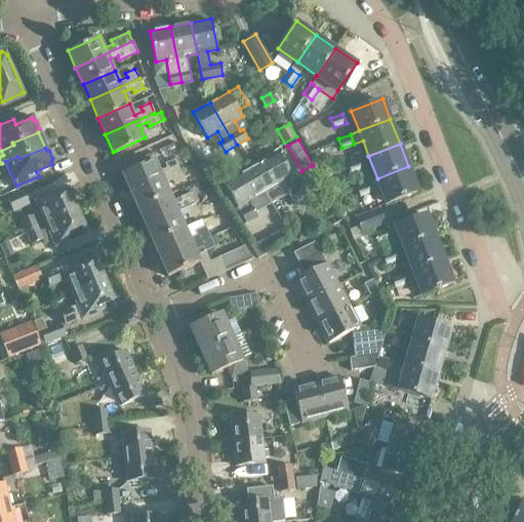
[(292,176),(279,153),(252,167),(272,202),(288,193),(291,197),(301,191),(295,179),(292,182),(290,177),(292,176)]
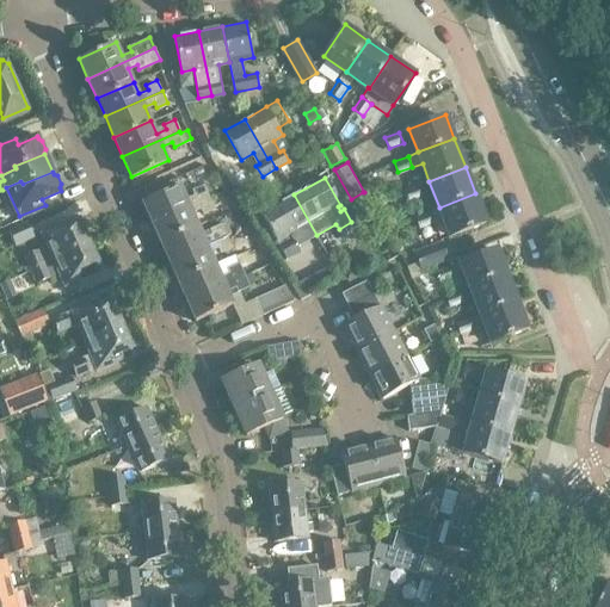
[(152,197),(142,202),(152,221),(209,194),(203,184),(192,189),(195,193),(185,197),(180,185),(176,186),(173,179),(149,190),(152,197)]
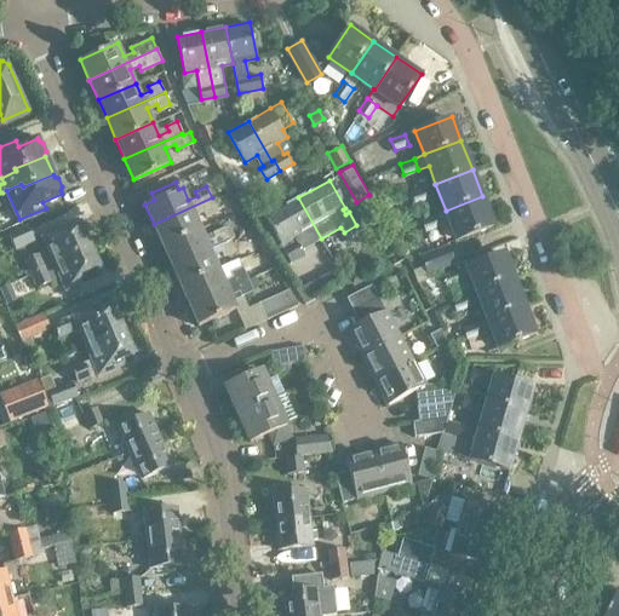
[(425,188),(411,194),(416,205),(430,199),(425,188)]
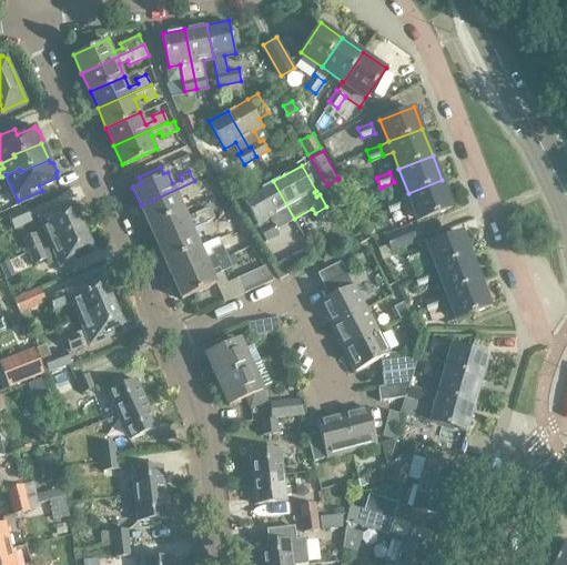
[(337,179),(326,185),(337,204),(348,198),(337,179)]
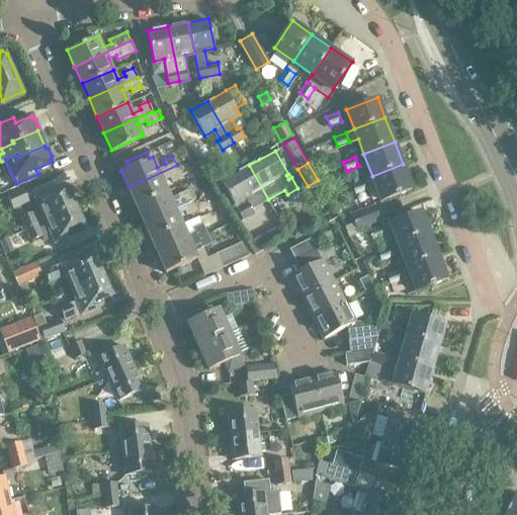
[(372,176),(364,179),(367,188),(368,191),(377,188),(381,199),(412,188),(403,164),(372,176)]
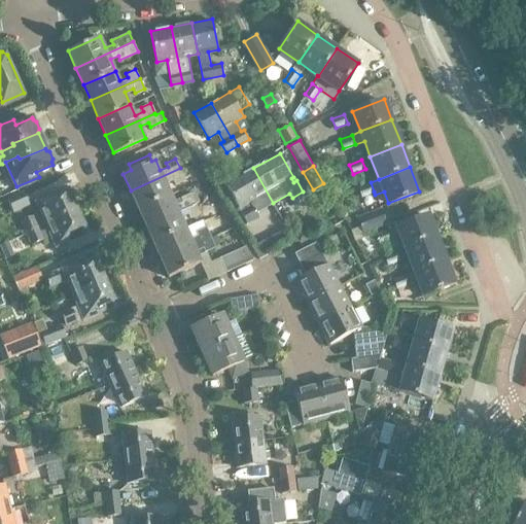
[(175,181),(184,177),(180,168),(131,190),(138,207),(170,193),(165,181),(173,177),(175,181)]
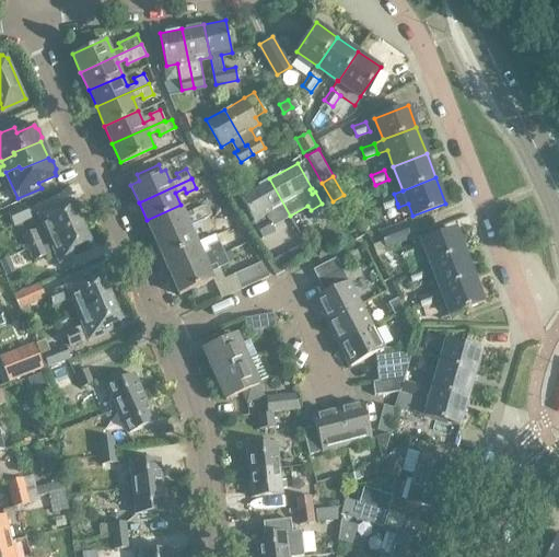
[(290,216),(269,178),(240,195),(254,220),(257,224),(256,224),(263,236),(275,230),(272,225),(290,216)]
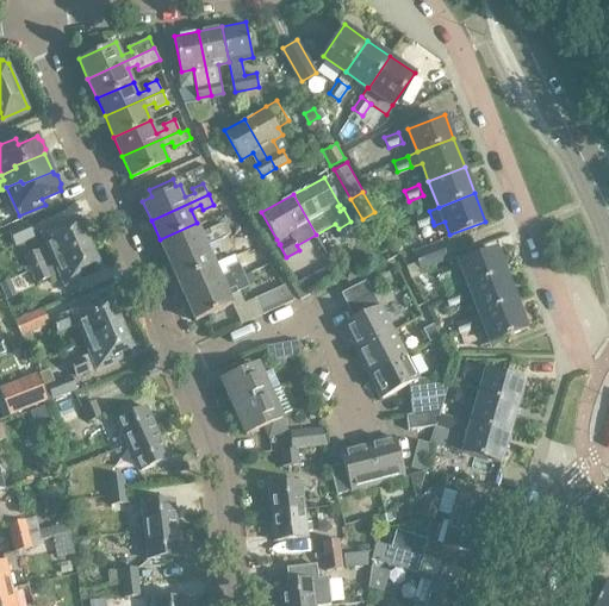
[(429,211),(415,217),(418,227),(433,222),(429,211)]
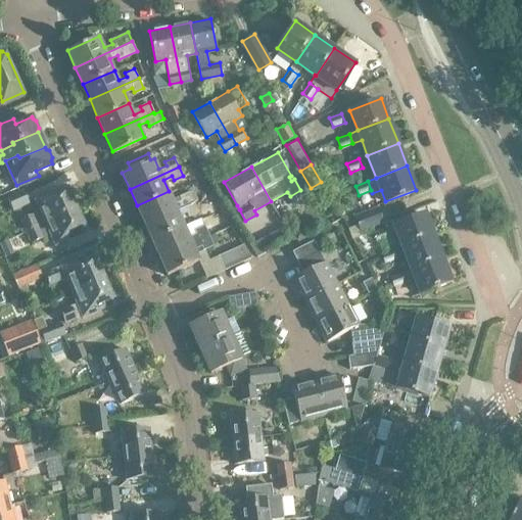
[(50,191),(36,197),(45,217),(40,219),(41,222),(46,220),(76,207),(65,186),(50,192),(50,191)]
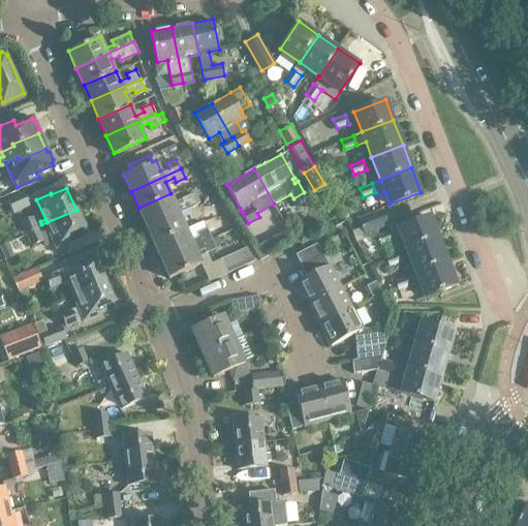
[(9,196),(16,210),(32,203),(26,189),(9,196)]
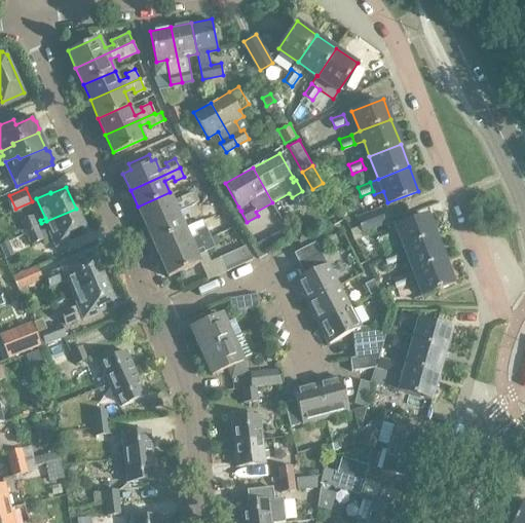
[(194,201),(190,192),(181,196),(183,200),(175,204),(170,192),(138,207),(145,224),(194,201)]
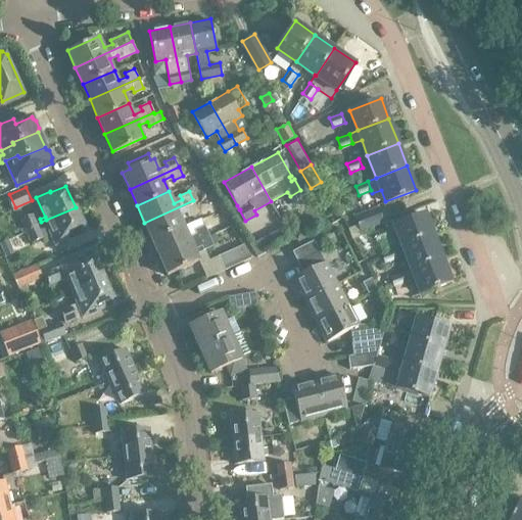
[(189,215),(198,210),(193,200),(144,223),(151,239),(183,225),(179,214),(187,210),(189,215)]
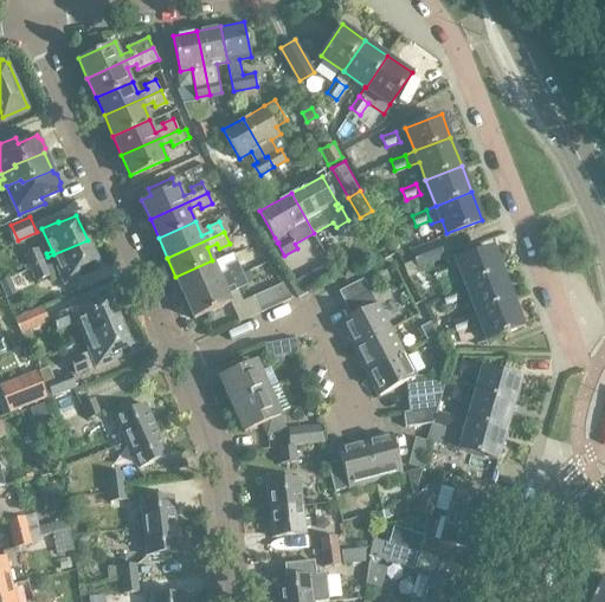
[(53,254),(47,257),(51,265),(57,263),(66,282),(82,274),(81,273),(98,265),(88,240),(53,254)]
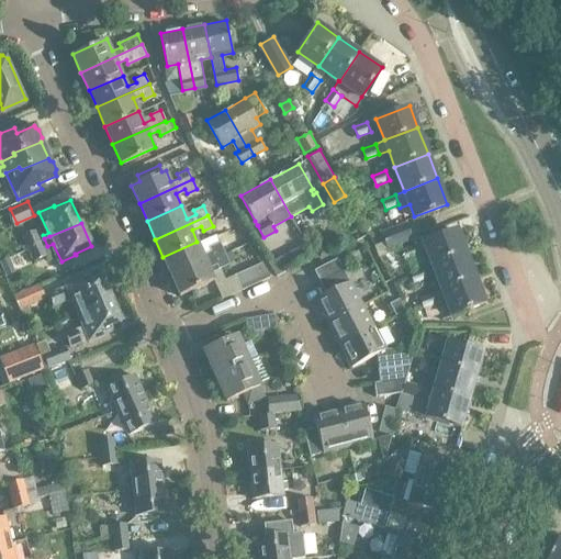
[(406,223),(382,233),(384,239),(388,248),(412,238),(406,223)]
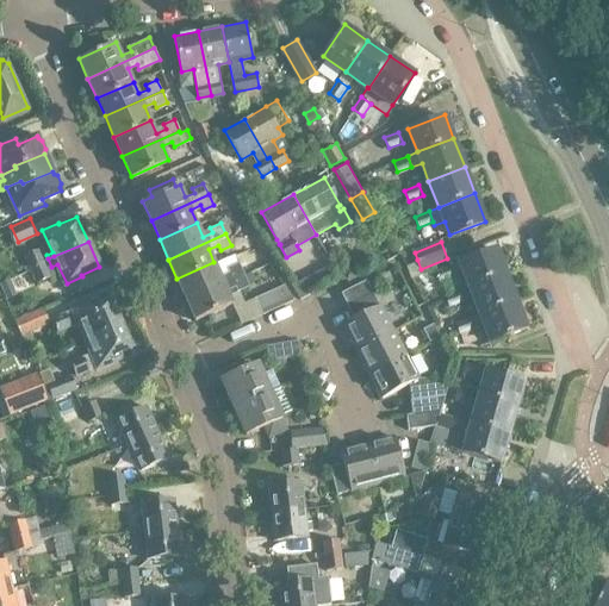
[(42,245),(25,254),(31,267),(48,258),(47,255),(42,245)]
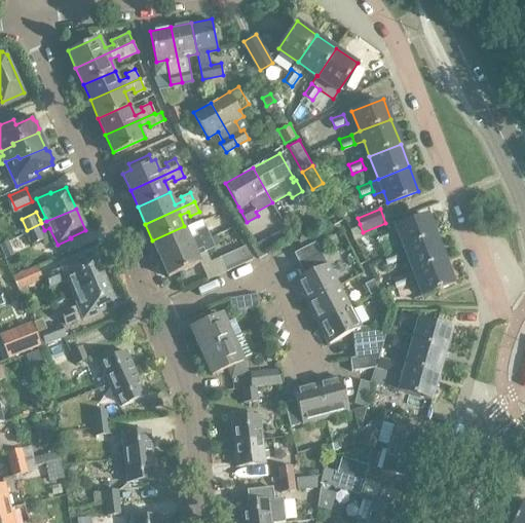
[(437,237),(427,214),(397,226),(400,234),(405,249),(437,237)]
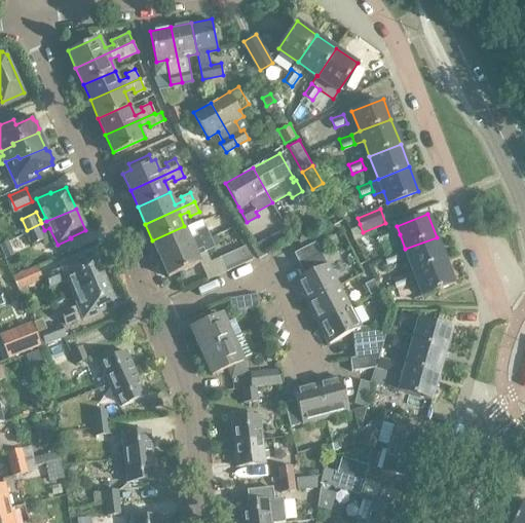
[(184,226),(152,240),(160,257),(210,235),(216,232),(212,223),(205,226),(202,218),(184,226)]
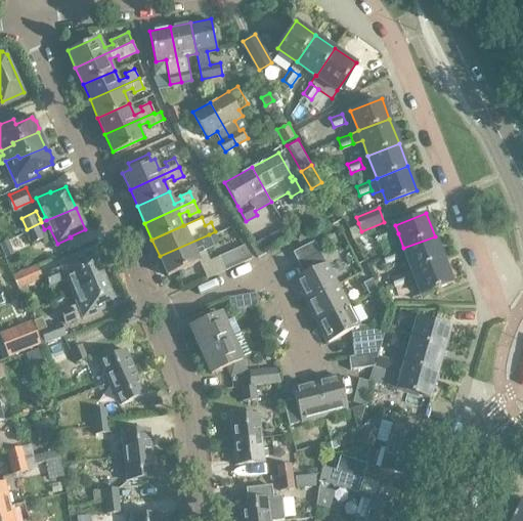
[(41,222),(27,229),(32,241),(46,234),(44,229),(41,222)]
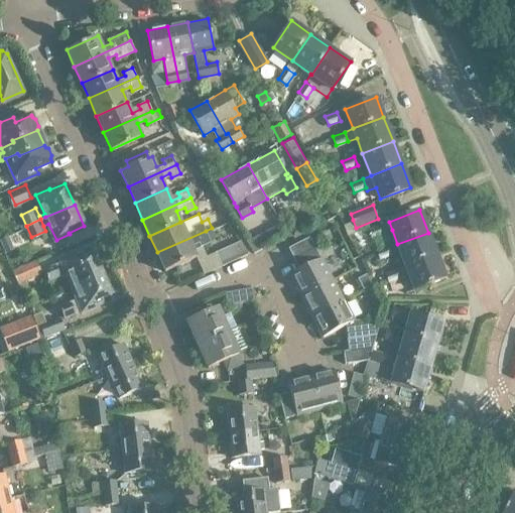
[(353,220),(344,224),(348,235),(358,232),(356,228),(353,220)]
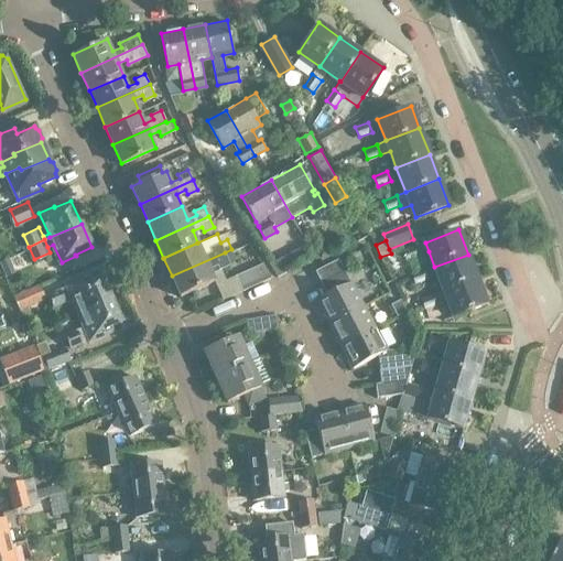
[(306,241),(270,261),(278,273),(278,274),(314,256),(306,241)]
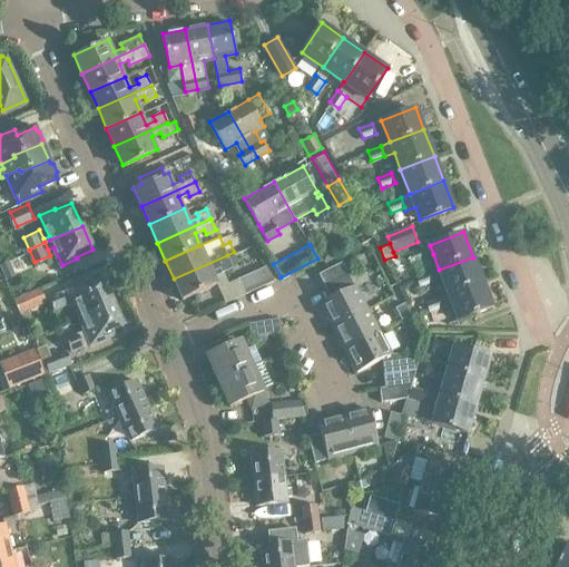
[(430,245),(420,248),(423,258),(433,254),(430,245)]
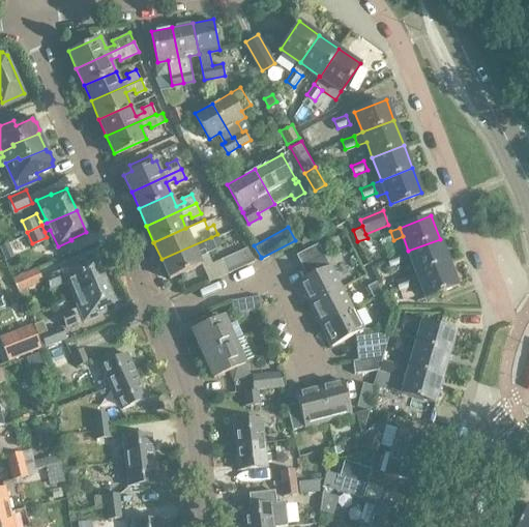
[(304,232),(302,244),(315,238),(311,229),(304,232)]
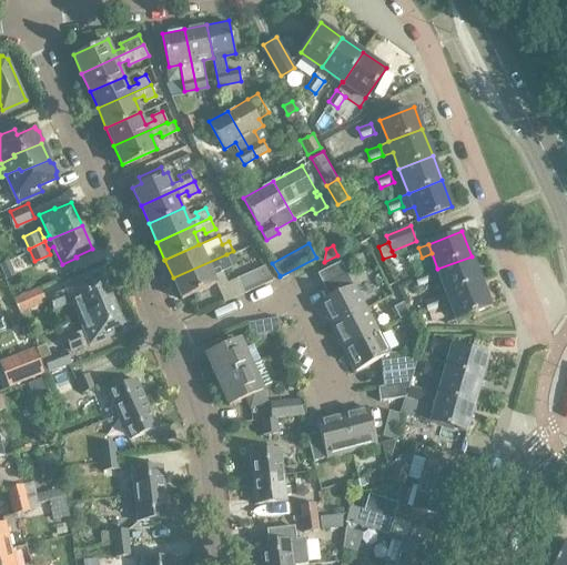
[(417,246),(405,252),(409,262),(422,258),(418,248),(417,246)]
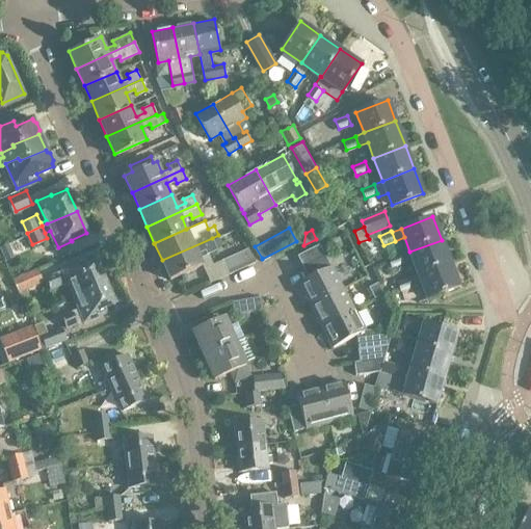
[(207,252),(216,247),(212,238),(162,260),(170,279),(203,264),(196,252),(205,247),(207,252)]
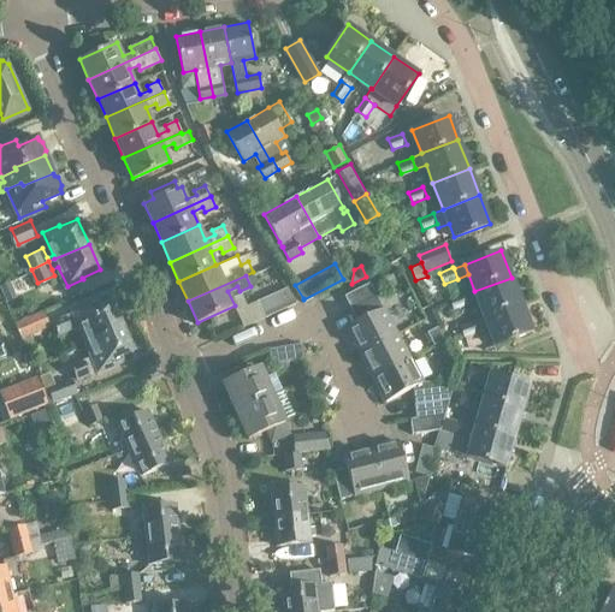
[(520,301),(512,278),(474,291),(484,315),(520,301)]
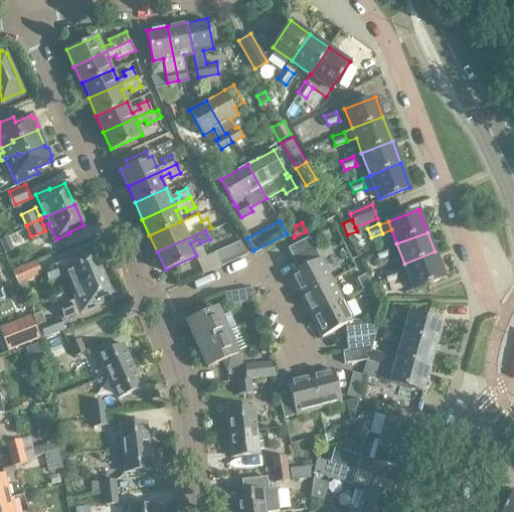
[(315,246),(310,235),(288,246),(294,258),(315,246)]
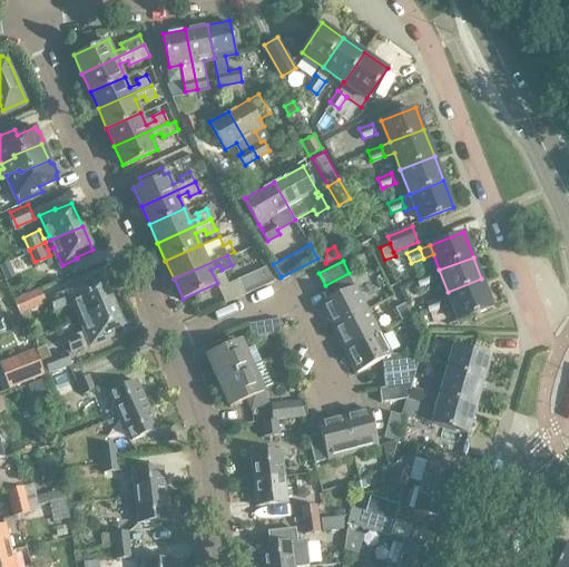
[(239,279),(246,292),(274,280),(265,266),(239,279)]
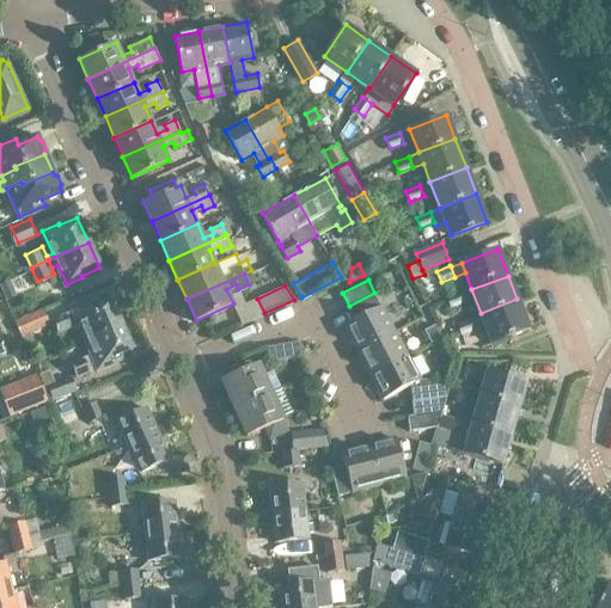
[(460,292),(447,296),(451,307),(465,302),(460,292)]
